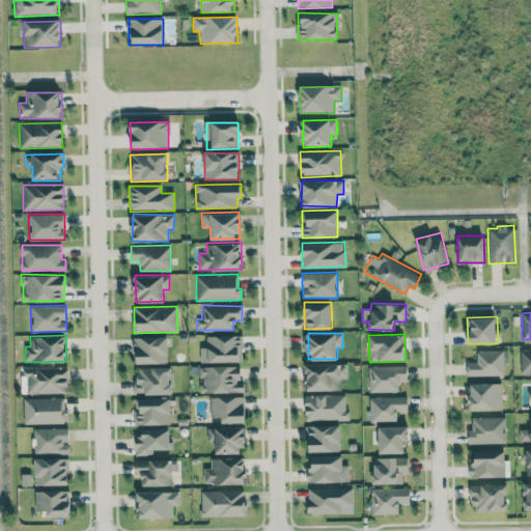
[(242,362),(242,336),(206,335),(206,347),(200,346),(199,361),(242,362)]
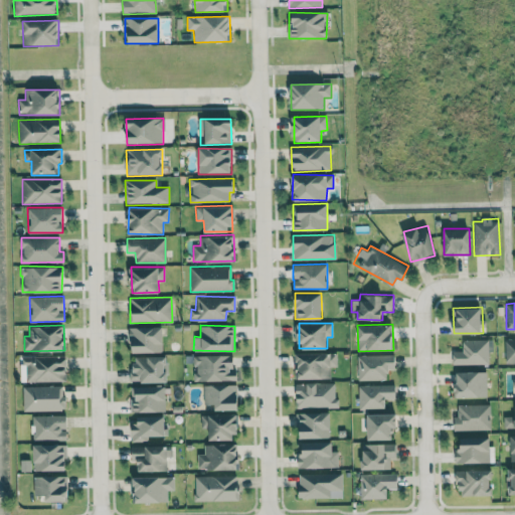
[(163,351),(162,326),(131,327),(131,352),(163,351)]
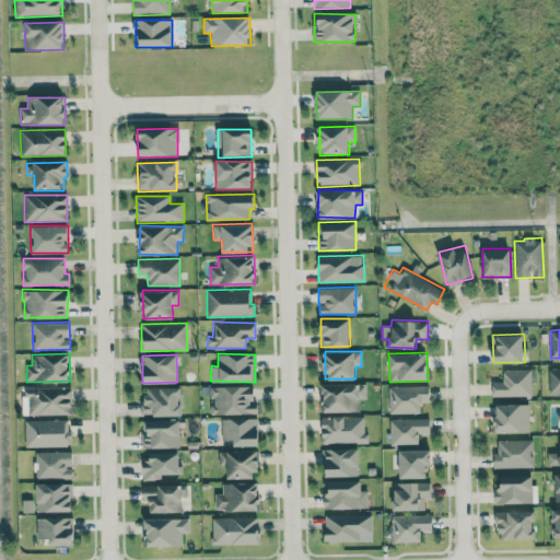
[(549,395),(559,395),(559,368),(548,368),(549,395)]
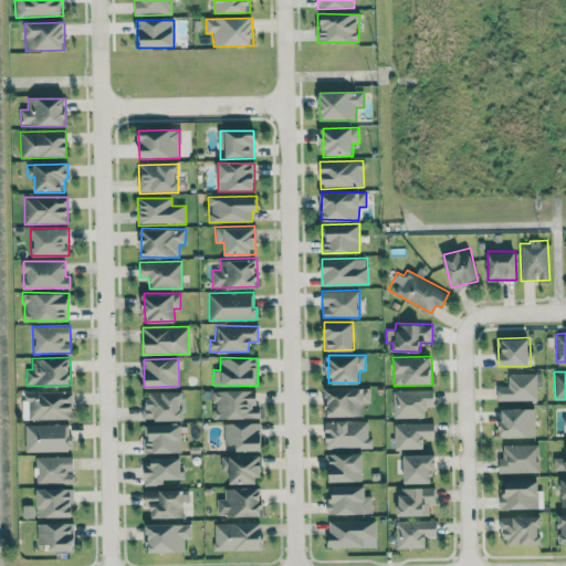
[(509,374),(509,386),(496,386),(498,401),(537,400),(536,373),(509,374)]
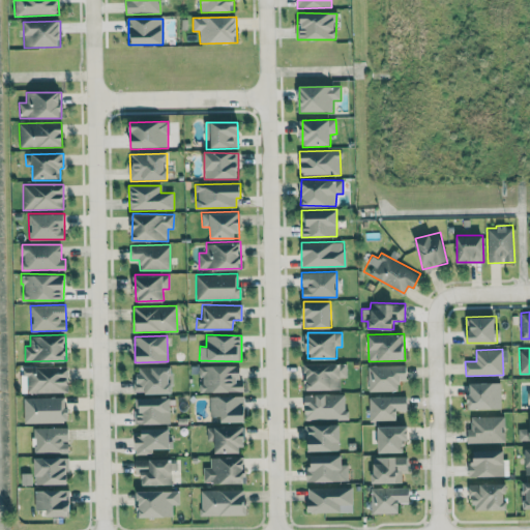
[(304,389),(340,389),(340,377),(347,377),(347,362),(304,362),(304,389)]
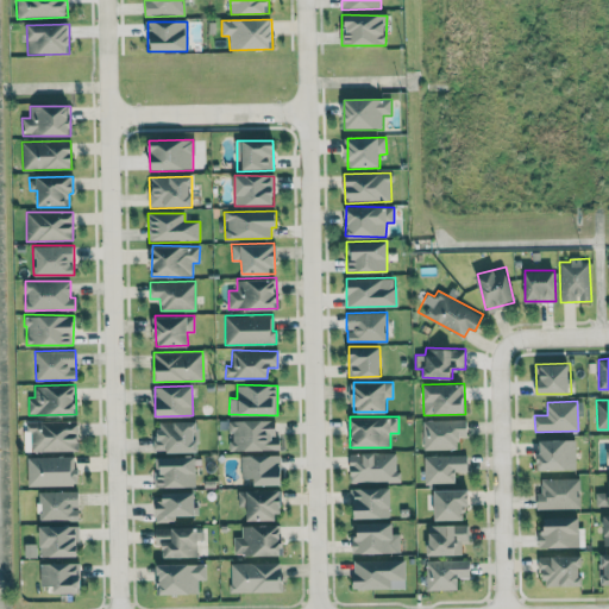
[(280,450),(280,438),(276,438),(276,419),(230,420),(230,450),(280,450)]
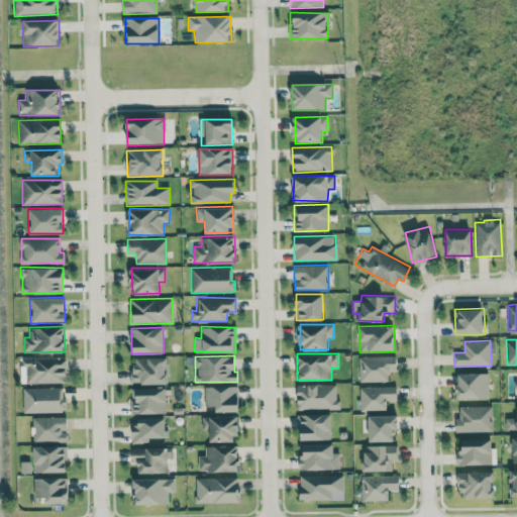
[(358,356),(358,382),(389,382),(389,370),(397,370),(396,355),(358,356)]
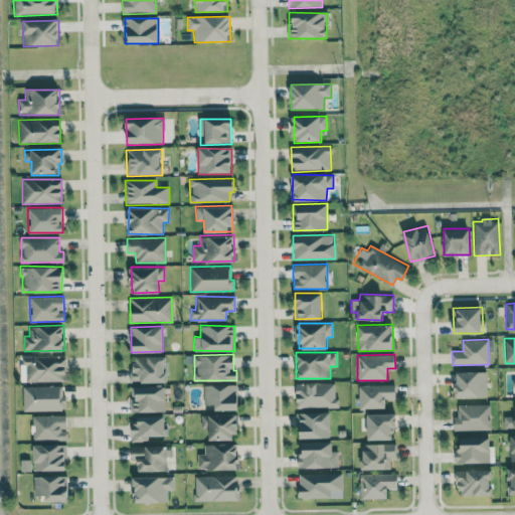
[(22,356),(22,381),(65,381),(65,355),(22,356)]
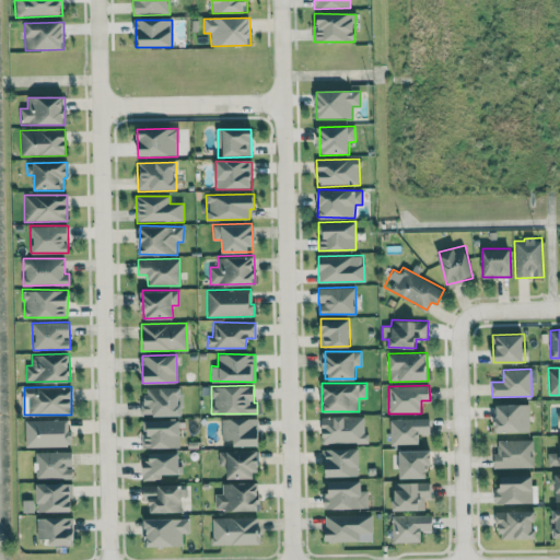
[(143,416),(182,416),(182,387),(143,387),(143,416)]
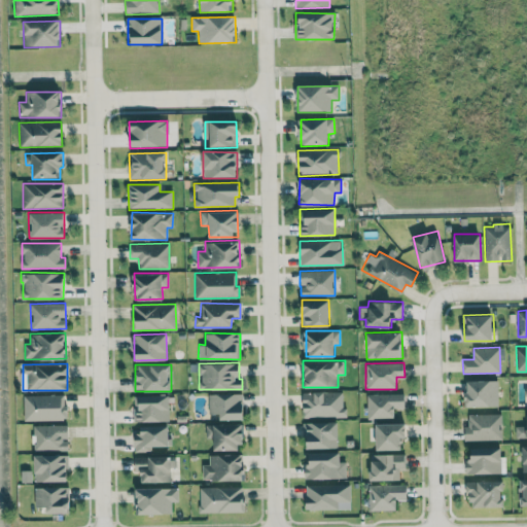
[(497,380),(465,380),(466,406),(498,406),(497,380)]
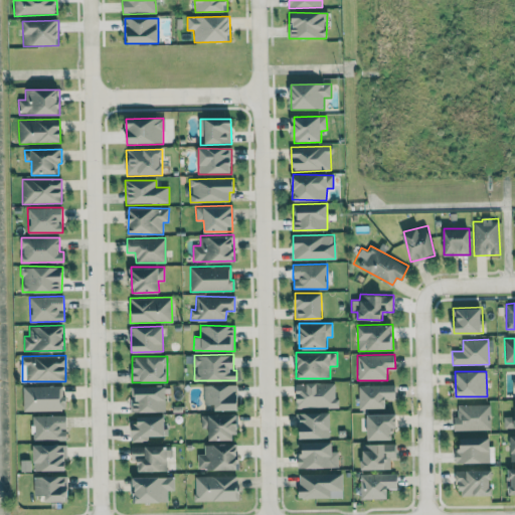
[(334,382),(296,383),(297,407),(339,406),(338,397),(335,397),(334,382)]
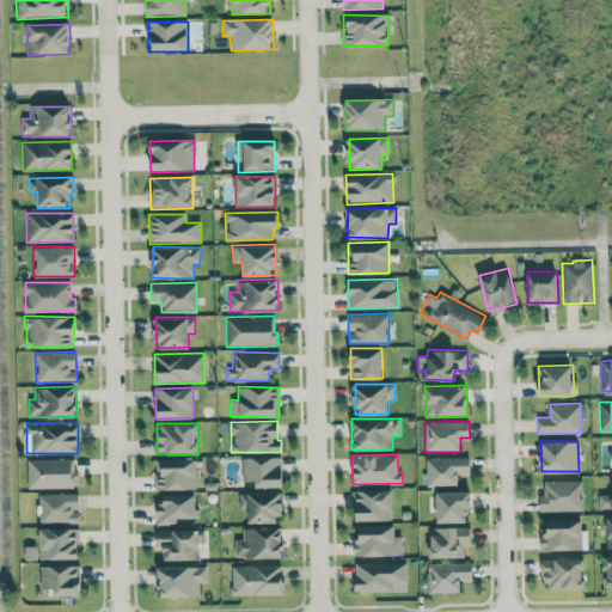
[(282,457),(242,458),(242,481),(255,481),(256,487),(282,487),(282,457)]
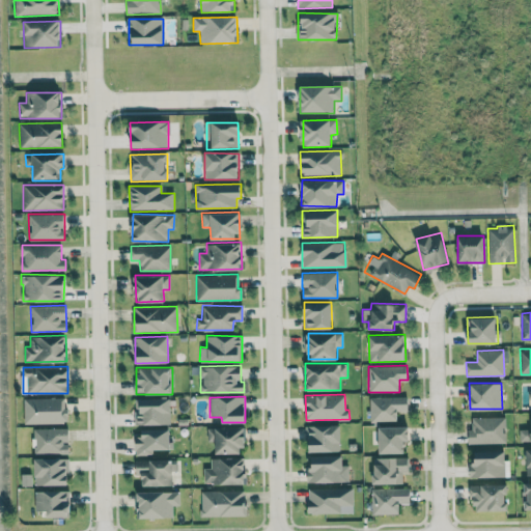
[(408,396),(369,397),(369,422),(397,421),(396,411),(408,411),(408,396)]
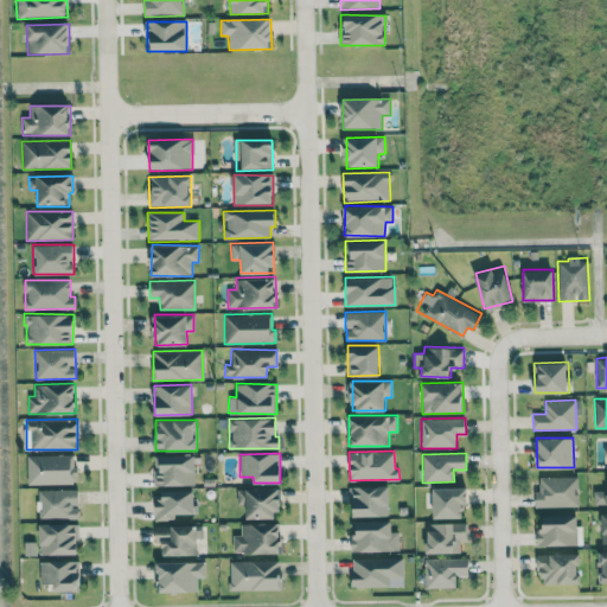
[(27,455),(27,484),(78,484),(77,472),(72,472),(72,454),(27,455)]
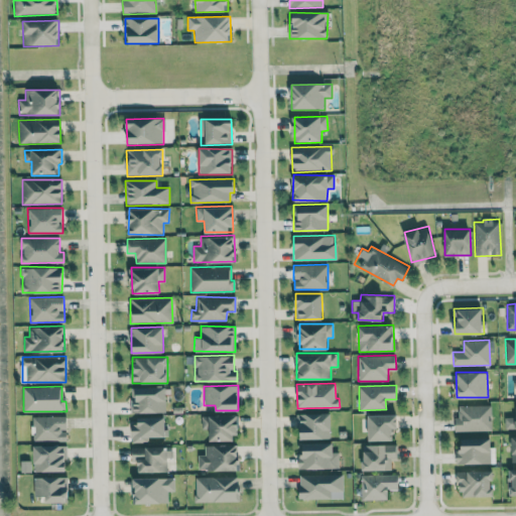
[(131,412),(165,411),(165,386),(131,387),(131,412)]
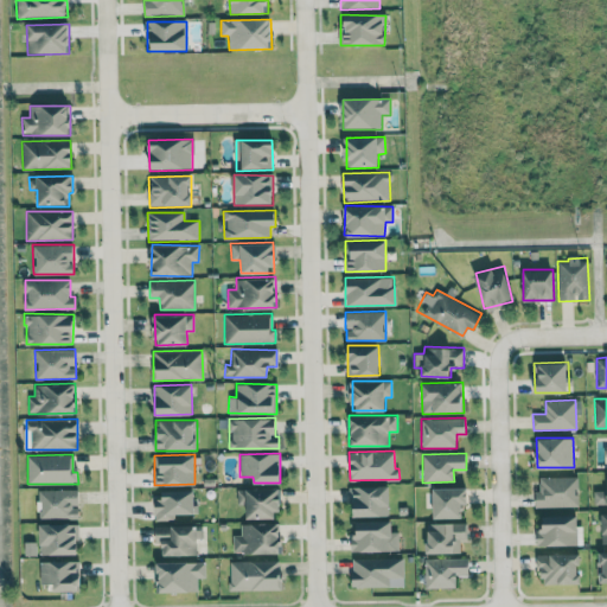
[(577,475),(538,477),(540,490),(535,490),(536,506),(577,506),(577,475)]
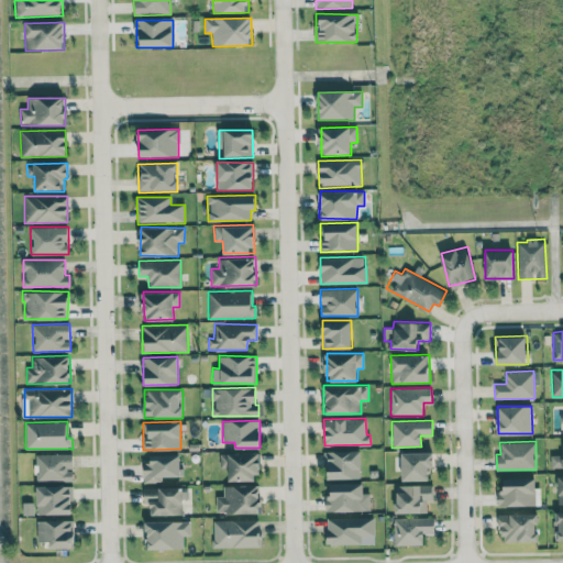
[(361,450),(326,451),(327,478),(361,477),(361,450)]
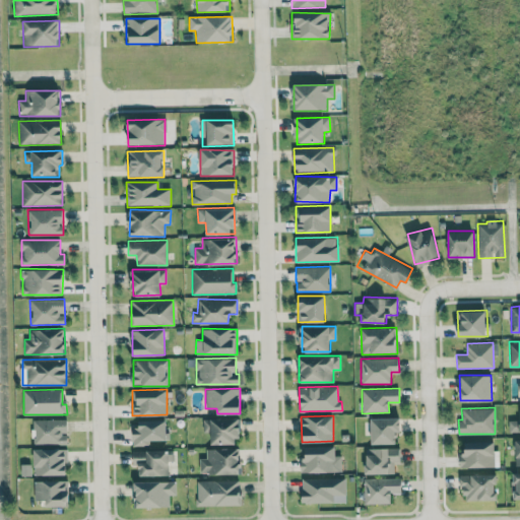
[(372,444),(396,443),(395,431),(400,431),(400,416),(371,417),(372,444)]
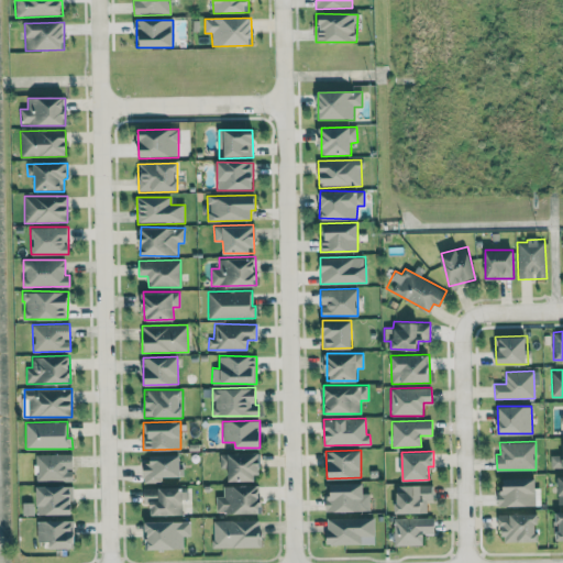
[(219,468),(228,468),(228,481),(258,481),(258,452),(219,452),(219,468)]
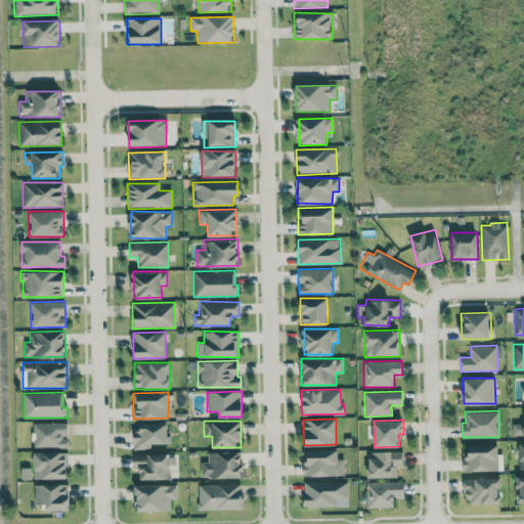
[(68,447),(68,422),(33,423),(33,448),(68,447)]
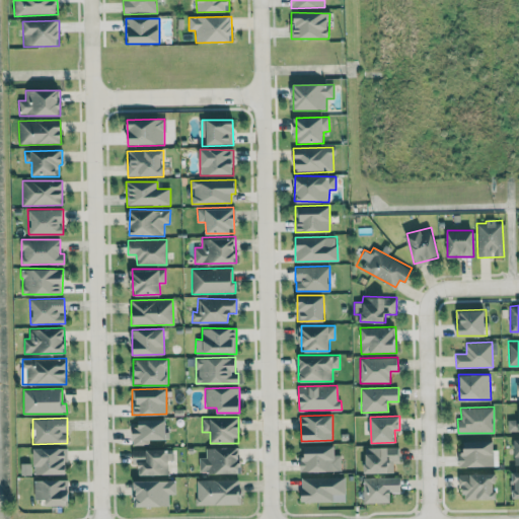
[(132,427),(133,445),(149,444),(149,439),(167,439),(166,419),(139,420),(139,427),(132,427)]
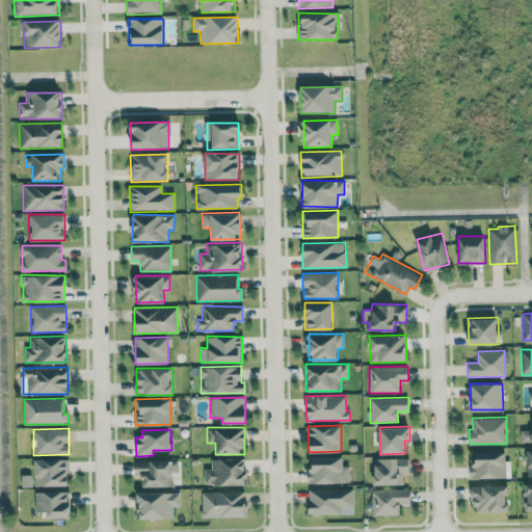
[(521,442),(531,441),(531,429),(520,429),(521,442)]
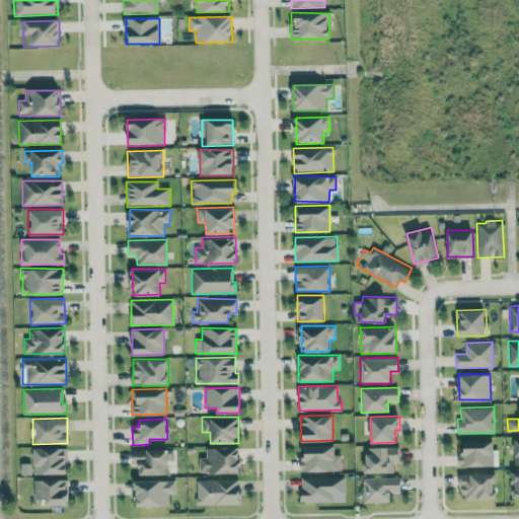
[(460,465),(494,466),(494,440),(460,440),(460,465)]
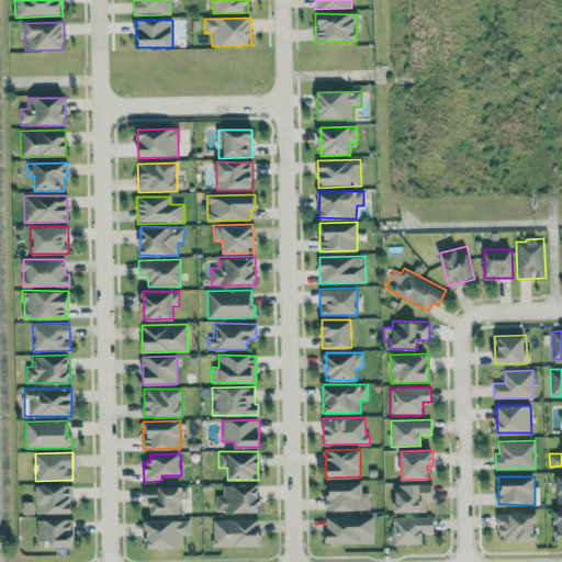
[(369,492),(363,492),(363,481),(329,482),(330,494),(324,495),(325,510),(369,509),(369,492)]
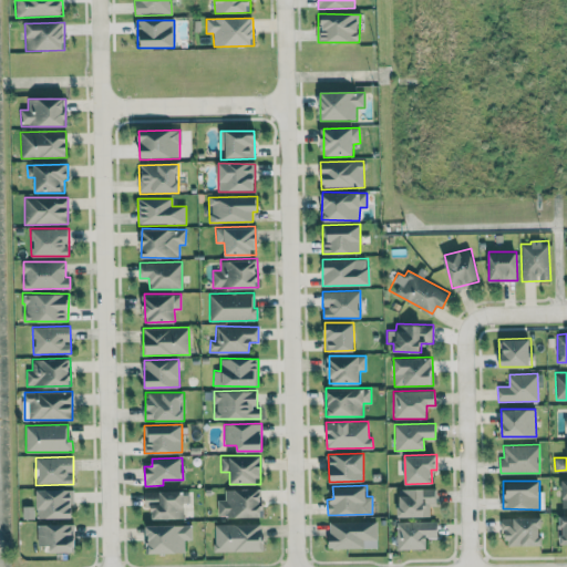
[(429,504),(436,503),(435,487),(398,488),(399,517),(430,516),(429,504)]
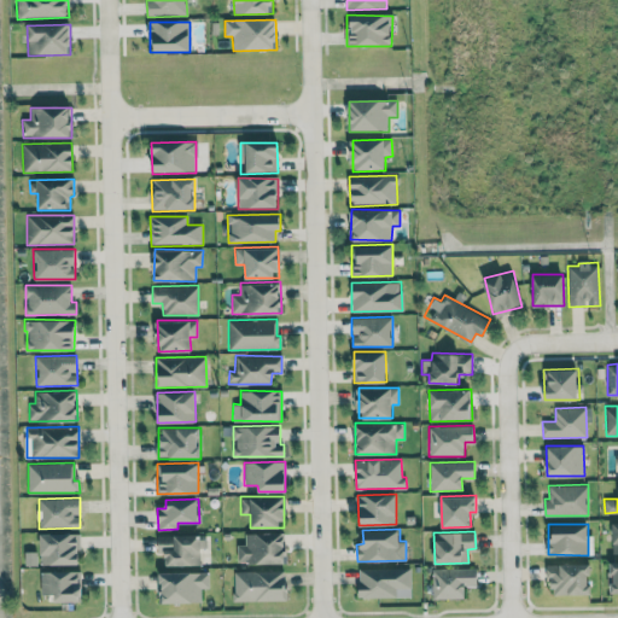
[(40,563),(80,564),(80,534),(41,532),(40,563)]
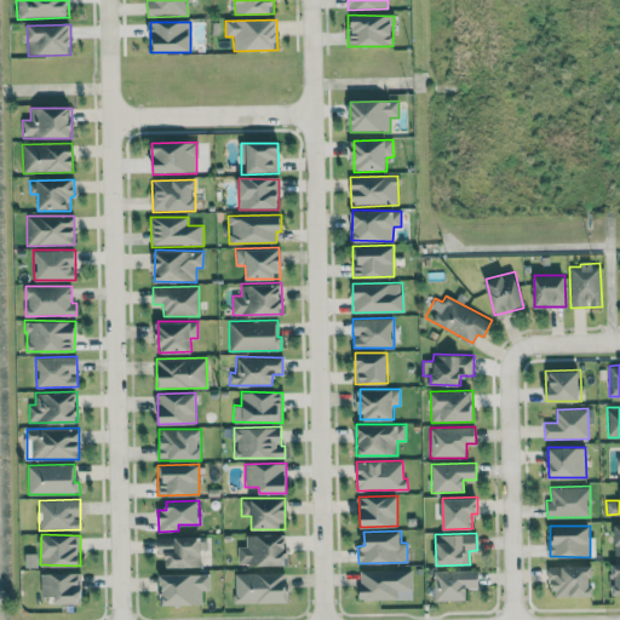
[(287,563),(286,534),(245,535),(246,546),(237,546),(237,564),(287,563)]
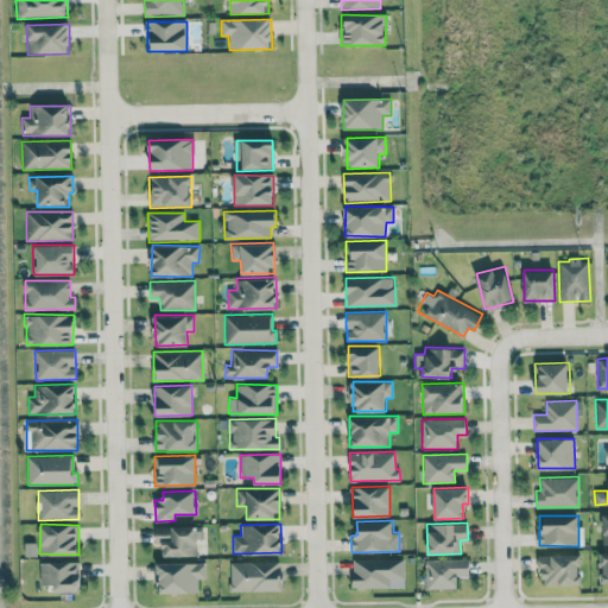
[(540,555),(540,584),(580,584),(580,553),(540,555)]
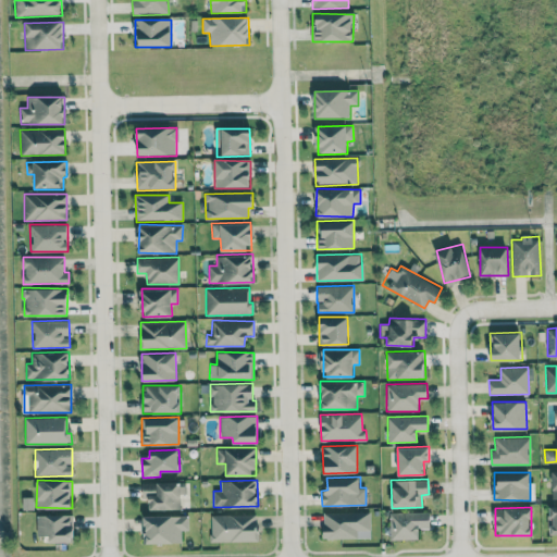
[(370,512),(323,511),(322,537),(370,539),(370,512)]
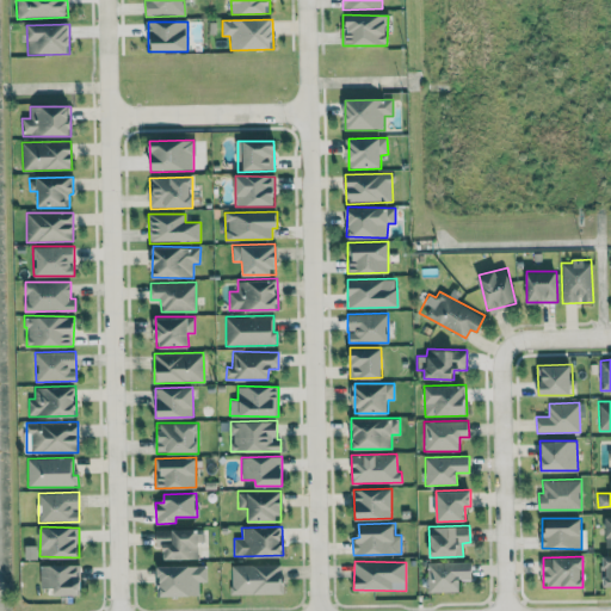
[(426,591),(458,592),(458,579),(471,579),(471,562),(427,561),(426,591)]
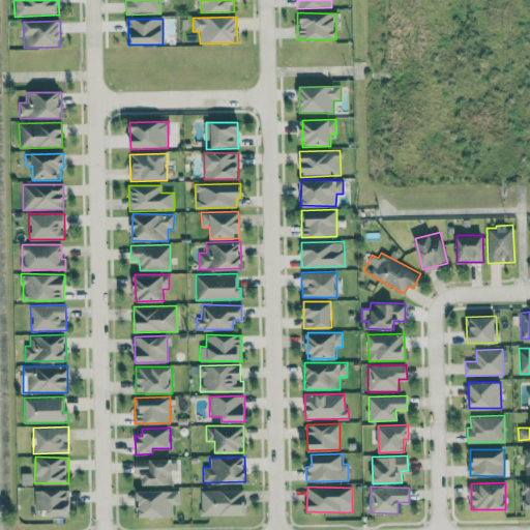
[(35,509),(46,509),(47,516),(70,516),(69,489),(34,490),(35,509)]
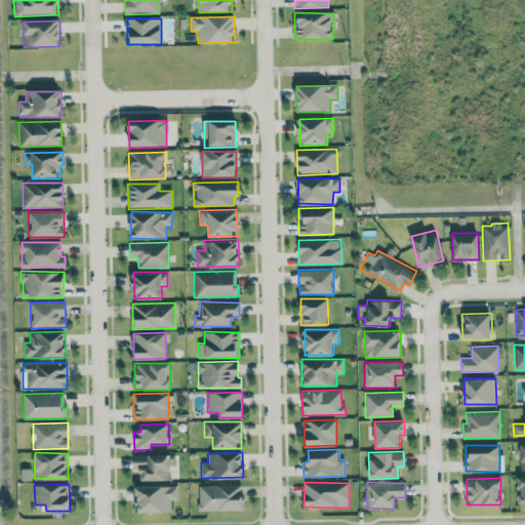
[(242,484),(198,485),(198,511),(243,510),(242,484)]
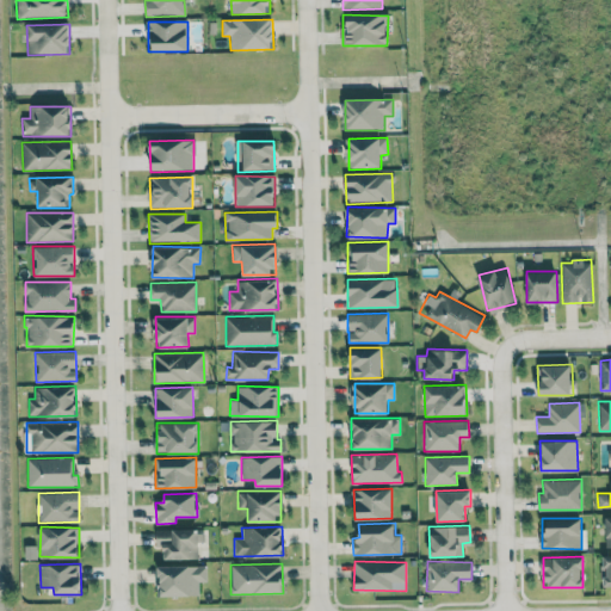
[(198,594),(198,581),(207,581),(207,565),(159,565),(160,596),(198,594)]
